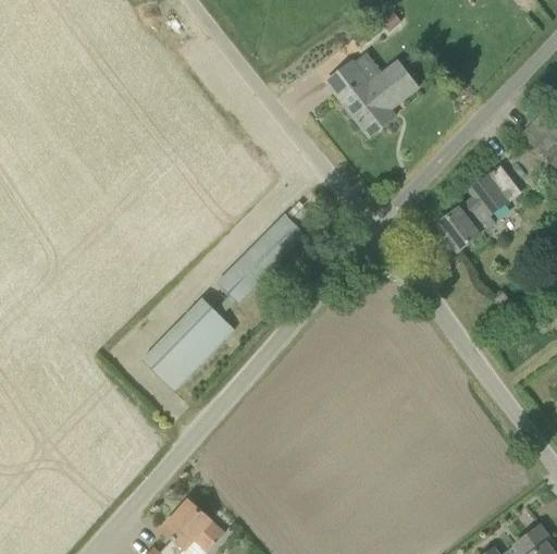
[(326,81),(335,91),(370,136),(396,115),(390,109),(418,86),(398,61),(382,73),(382,74),(370,83),(353,61),(326,81)]
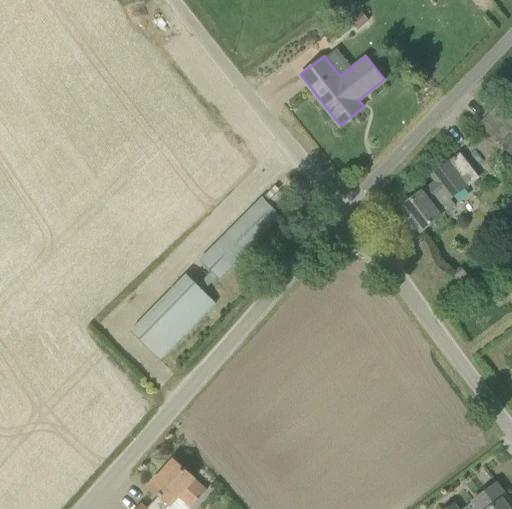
[(511,89),(479,124),(511,154),(511,89)]
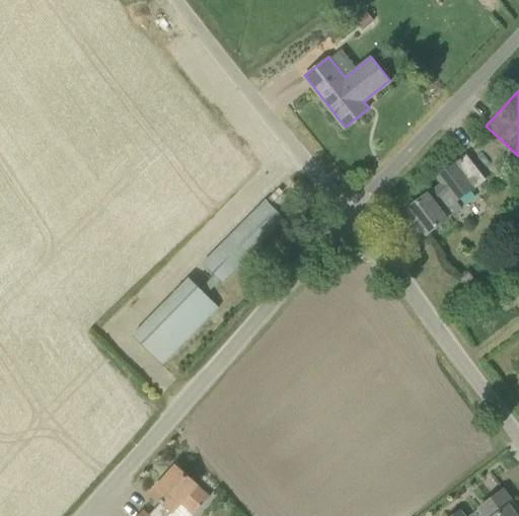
[(474,187),(470,180),(455,161),(437,175),(442,181),(408,208),(417,220),(415,223),(415,228),(418,231),(423,233),(426,231),(427,233),(462,206),(456,200),(474,187)]
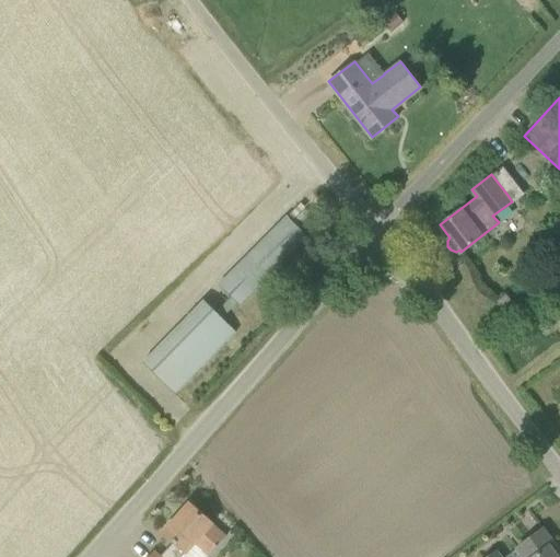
[(308,235),(305,232),(288,216),(279,224),(299,244),(308,235)]
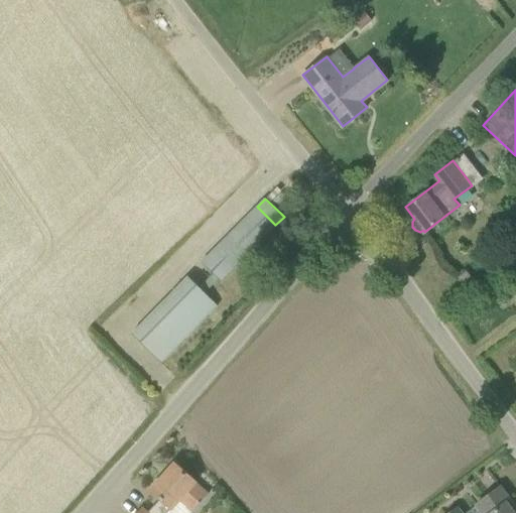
[(469,289),(470,289),(478,283),(467,269),(458,276),(469,289)]
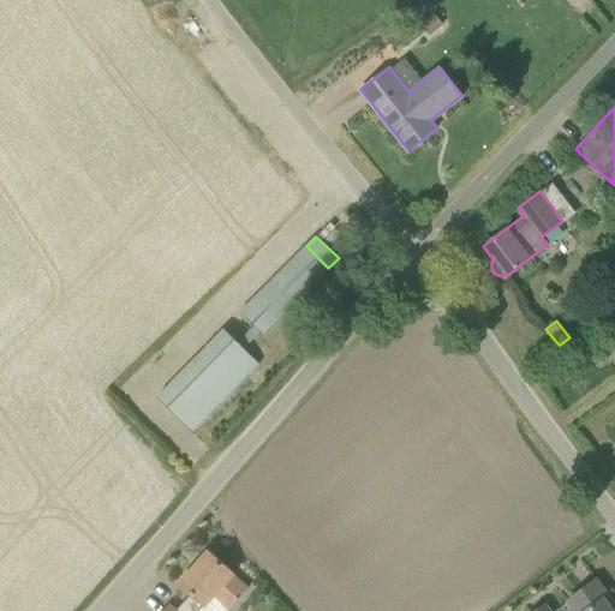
[(261,330),(252,322),(238,337),(228,329),(203,355),(202,354),(159,397),(192,430),(260,361),(244,347),(261,330)]
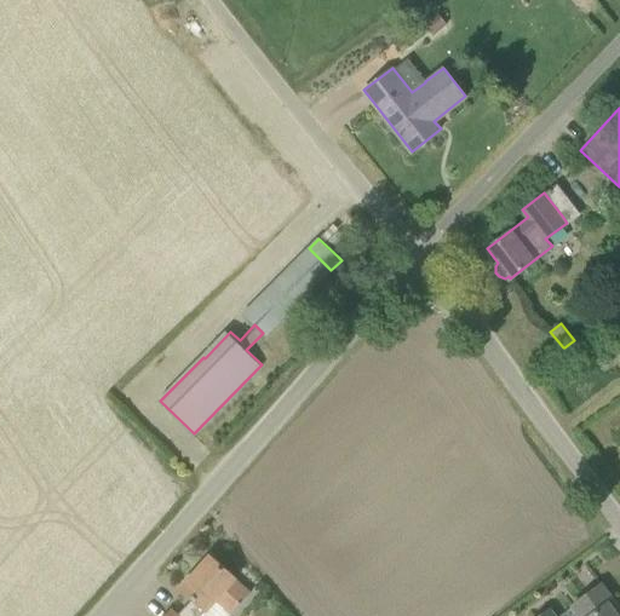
[(199,615),(216,598),(231,612),(251,591),(210,556),(182,587),(193,598),(178,614),(171,608),(162,615),(199,615)]
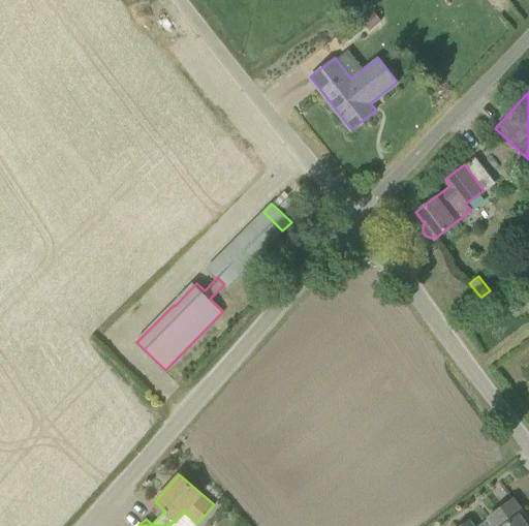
[(528,525),(519,515),(523,512),(512,497),(488,516),(496,525),(474,525),(468,518),(458,525),(528,525)]
